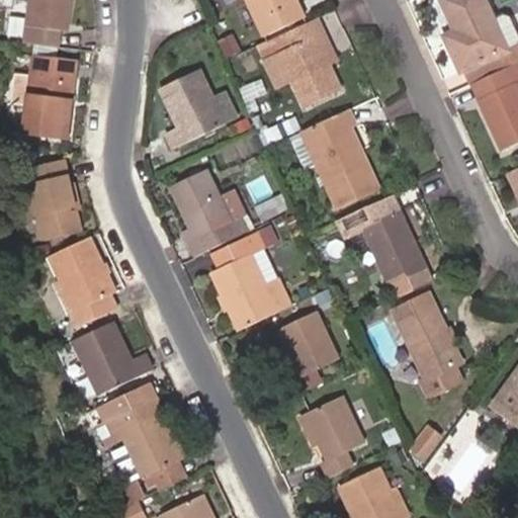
[(70,23),(73,0),(30,0),(24,45),(34,47),(59,49),(62,31),(63,21),(70,23)]
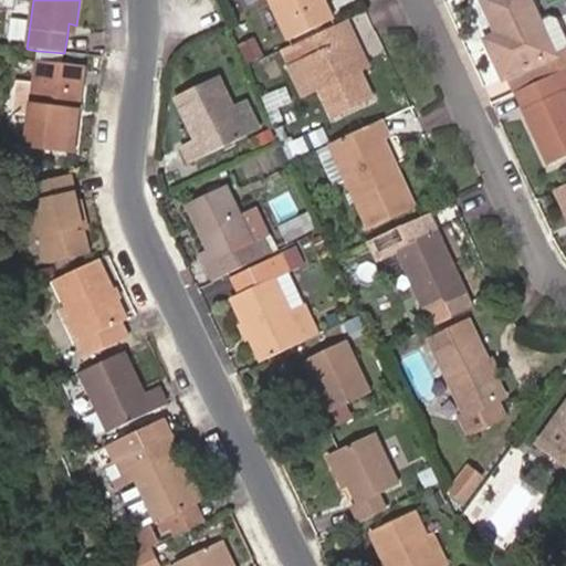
[(334,19),(324,0),(268,0),(287,40),(334,19)]
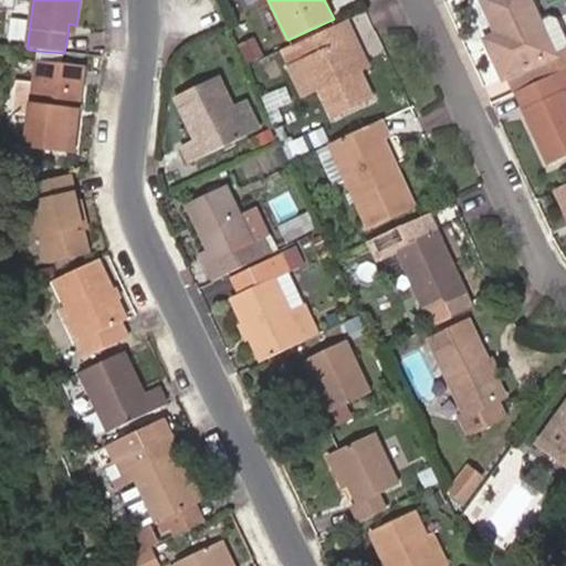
[(556,55),(541,24),(530,0),(480,0),(496,33),(484,40),(503,80),(509,77),(556,55)]
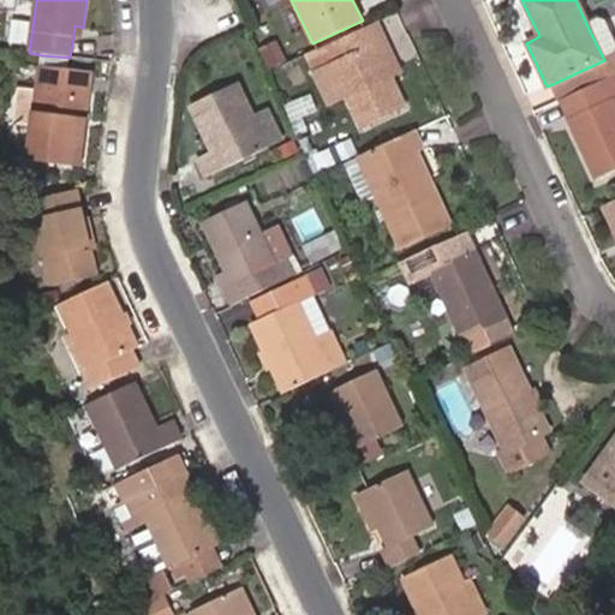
[(614,73),(614,46),(604,23),(599,21),(587,27),(604,60),(553,84),(560,100),(568,96),(614,73)]
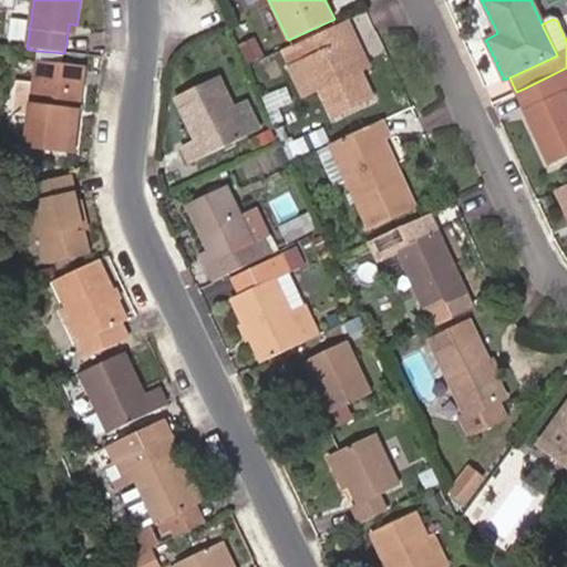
[(370,68),(348,21),(339,24),(361,72),(370,68)]
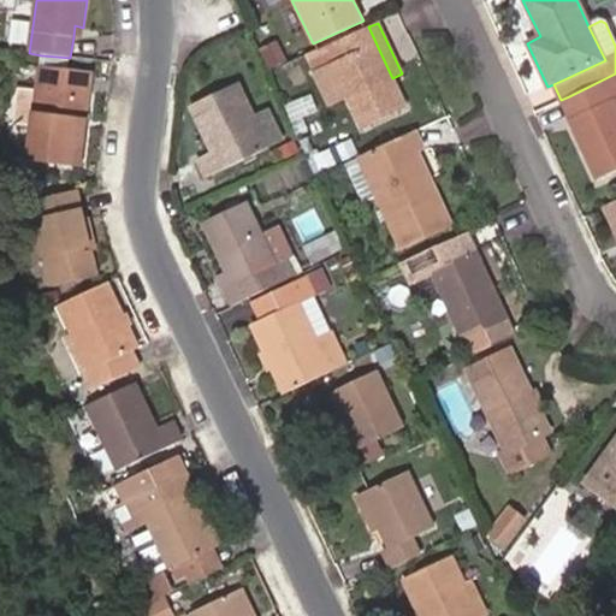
[(82,39),(83,28),(75,25),(73,37),(82,39)]
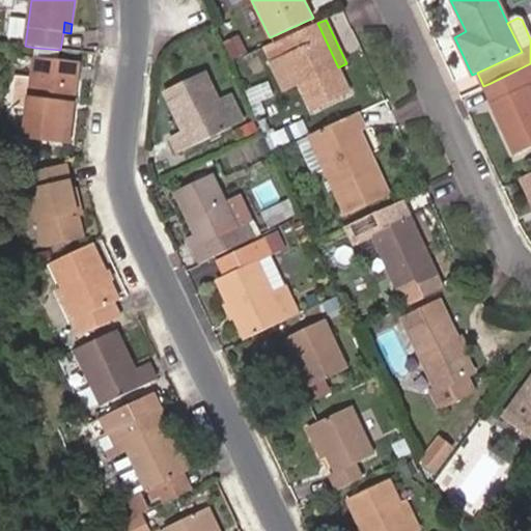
[(338,67),(317,23),(287,36),(294,50),(285,54),(311,111),(351,93),(338,67)]
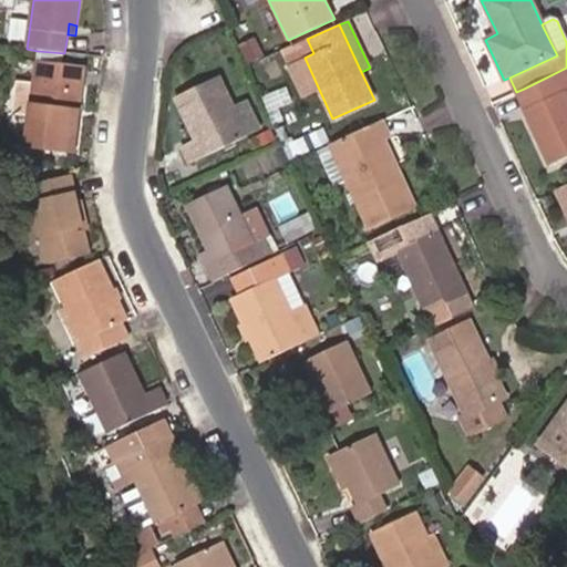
[(313,53),(307,39),(291,47),(297,61),(305,58),(313,53)]
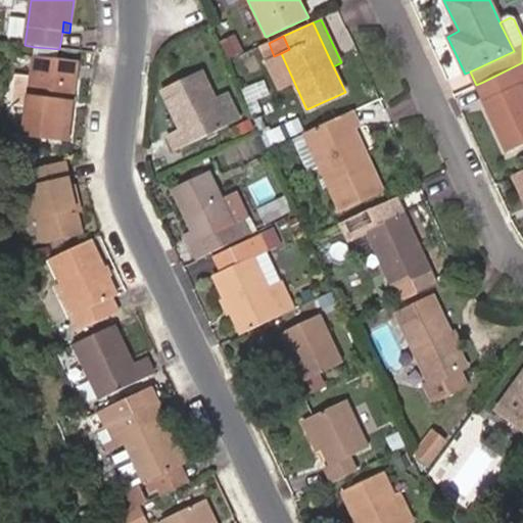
[(69,142),(81,52),(59,49),(35,47),(31,79),(28,108),(25,137),(69,142)]
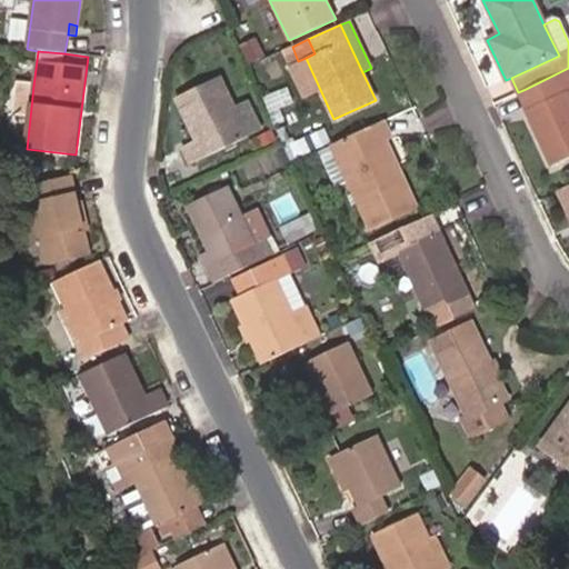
[(568,158),(568,96),(567,91),(568,90),(568,68),(526,89),(533,107),(526,110),(551,167),(568,158)]
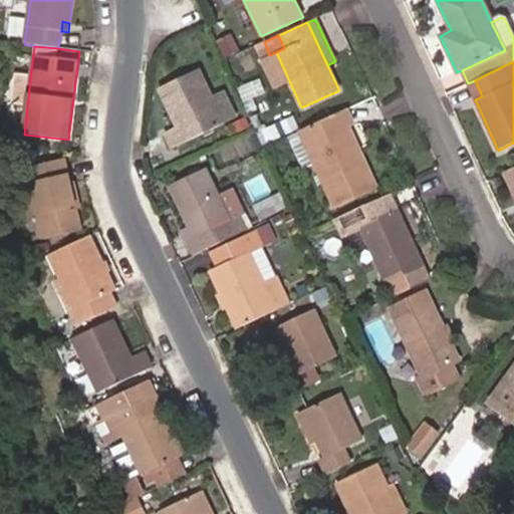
[(226,124),(213,96),(199,70),(159,90),(177,129),(165,134),(172,150),(226,124)]
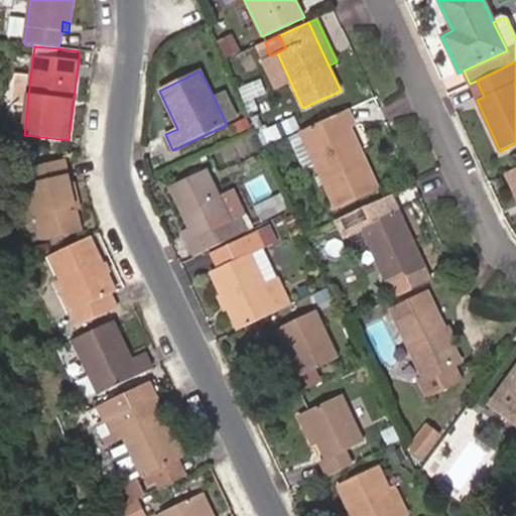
[(27,107),(30,78),(17,76),(13,106),(27,107)]
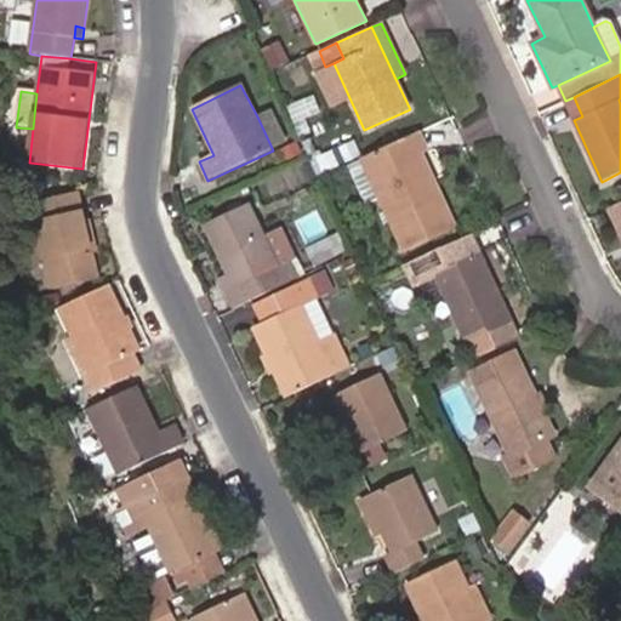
[(319,93),(300,100),(306,118),(325,112),(319,93)]
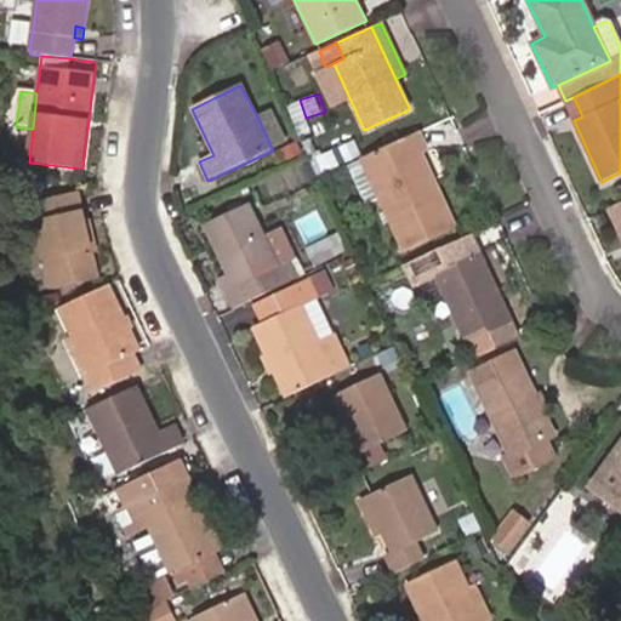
[(574,120),(582,117),(574,97),(565,101),(574,120)]
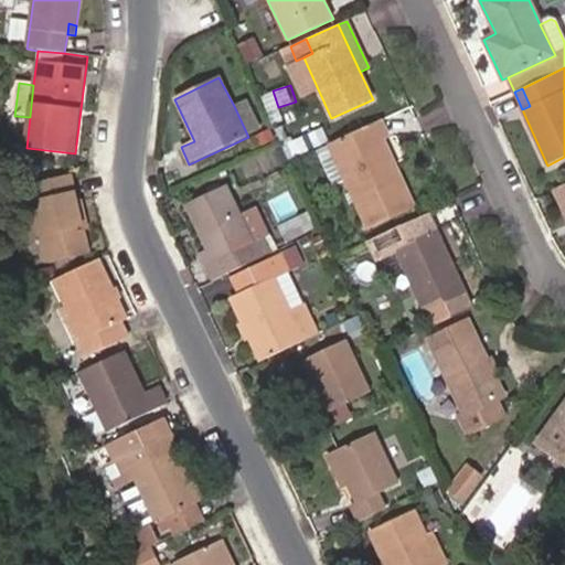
[(263,130),(247,99),(234,106),(248,137),(263,130)]
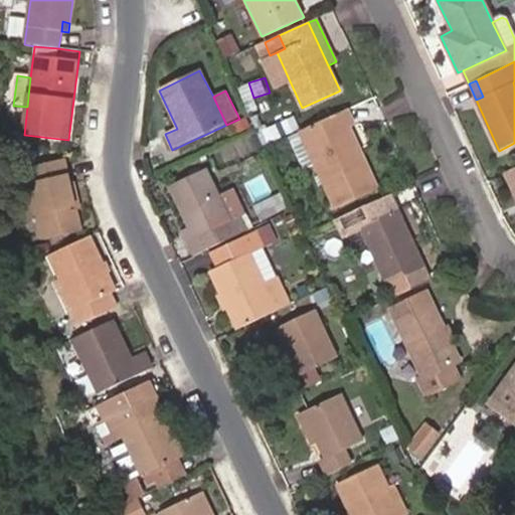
[(378,189),(350,128),(355,125),(347,109),(300,131),(336,209),(378,189)]
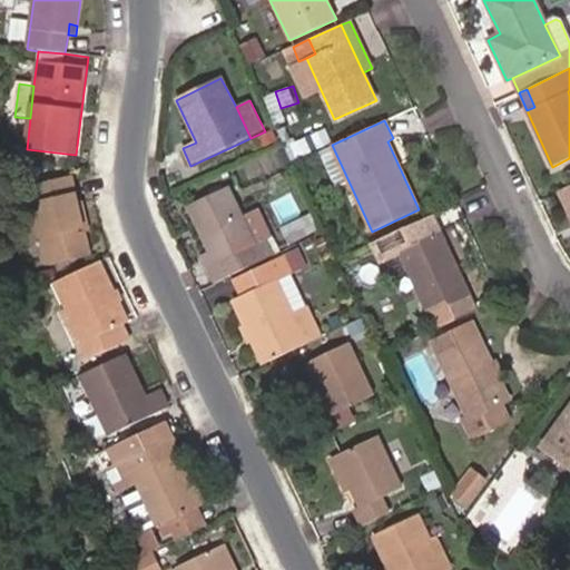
[(89,254),(72,180),(30,189),(48,264),(89,254)]
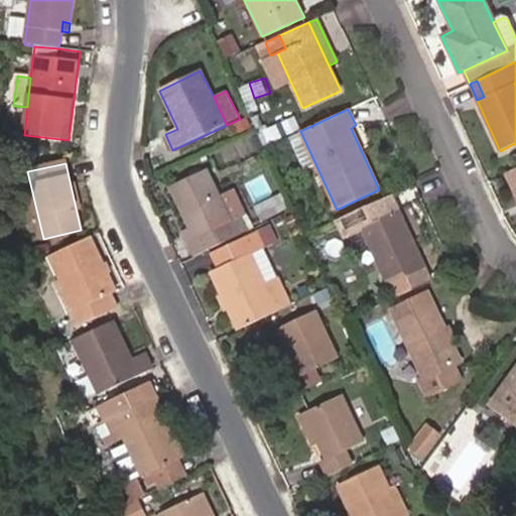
[(221,197),(207,167),(171,184),(170,188),(188,227),(195,239),(187,242),(194,255),(250,229),(243,216),(232,222),(221,197)]
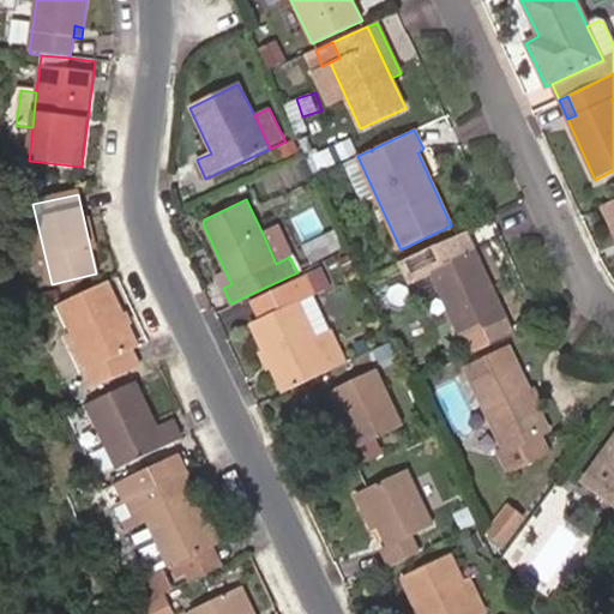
[(613,199),(601,206),(613,234),(613,199)]
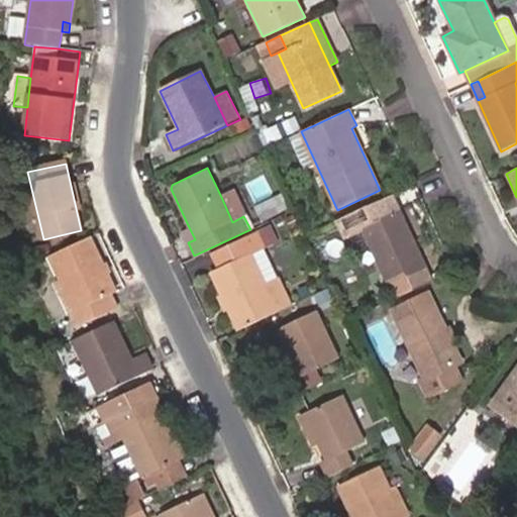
[(246,215),(234,190),(221,197),(232,222),(243,216),(246,215)]
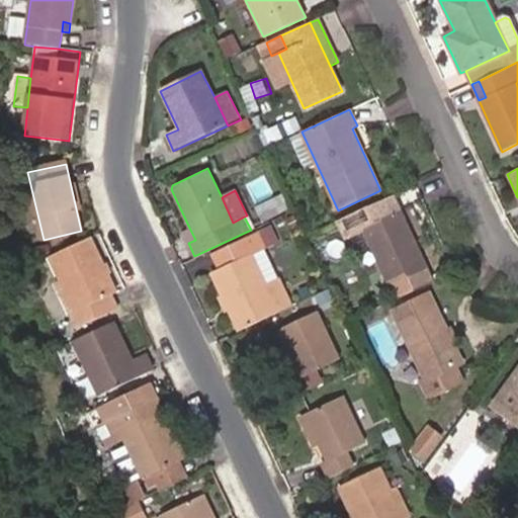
[(428,271),(400,211),(363,228),(391,287),(399,284),(422,273),(428,271)]
